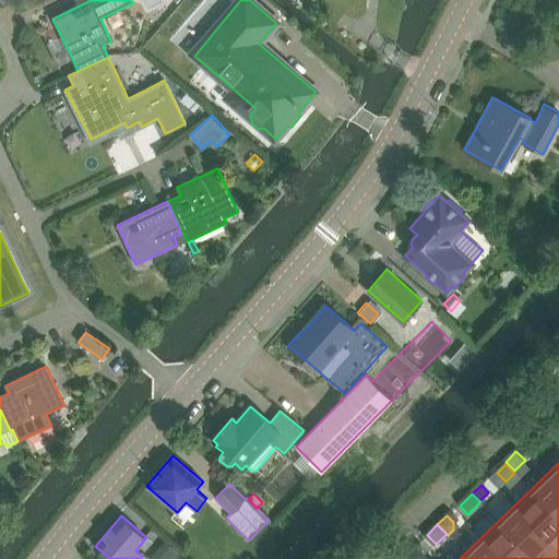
[(166,543),(157,552),(165,558),(171,558),(177,552),(166,543)]
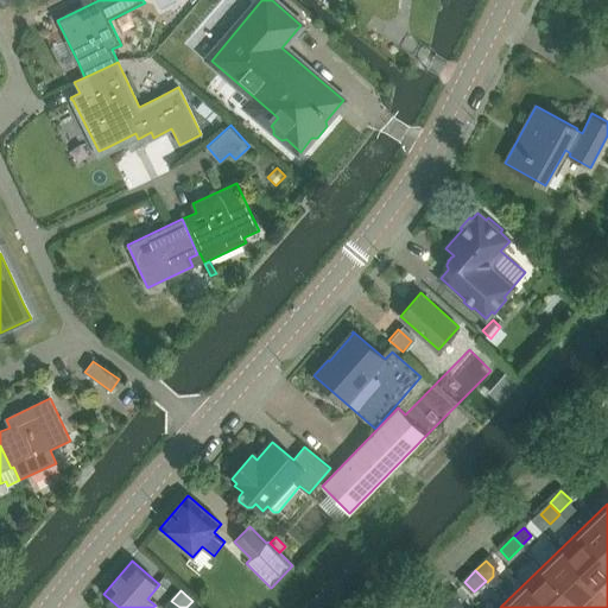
[(453,595),(442,606),(443,607),(458,607),(458,602),(453,595)]
